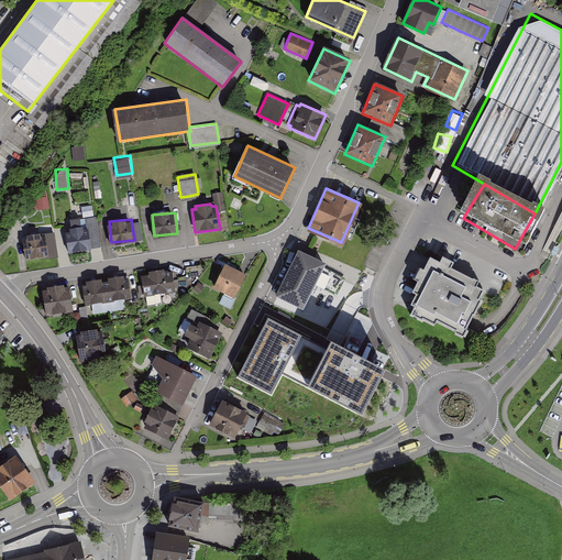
[(89,227),(67,228),(68,249),(91,246),(89,227)]
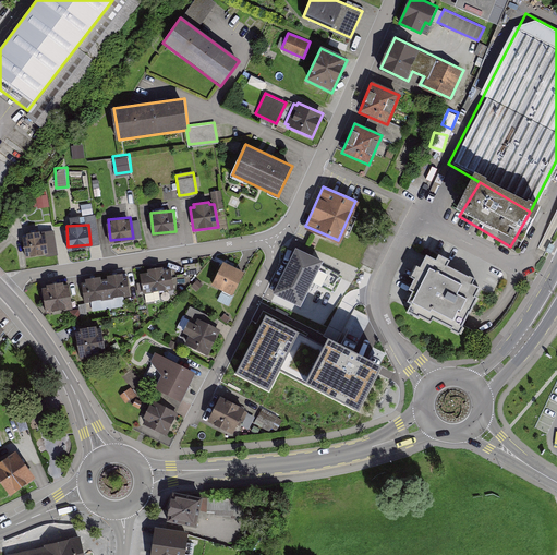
[(47,231),(24,233),(26,255),(49,253),(47,231)]
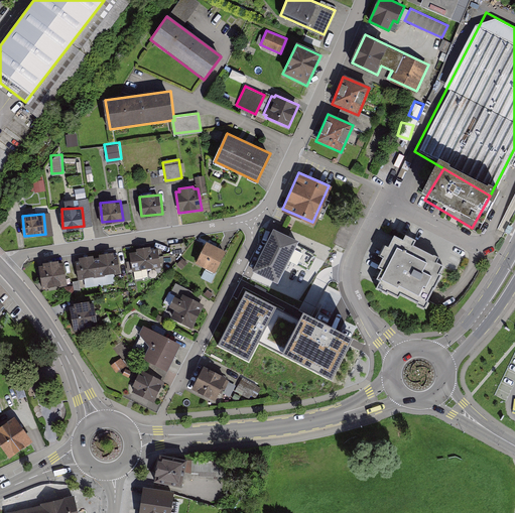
[(253,268),(277,280),(288,258),(307,267),(315,252),(272,231),(253,268)]
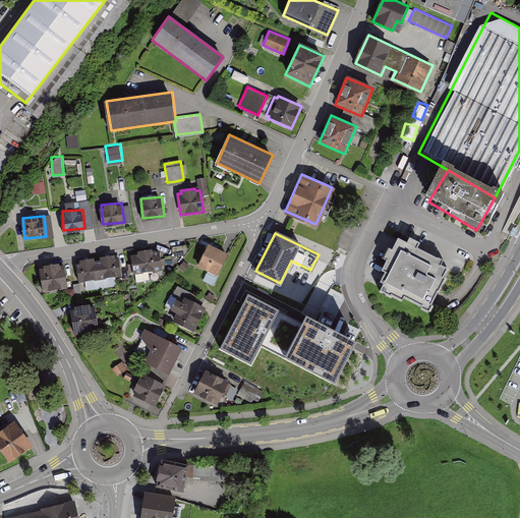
[(381,282),(376,291),(395,302),(397,300),(405,306),(404,308),(410,312),(445,261),(402,234),(396,243),(391,240),(383,253),(386,254),(380,265),(383,267),(376,278),(381,282)]
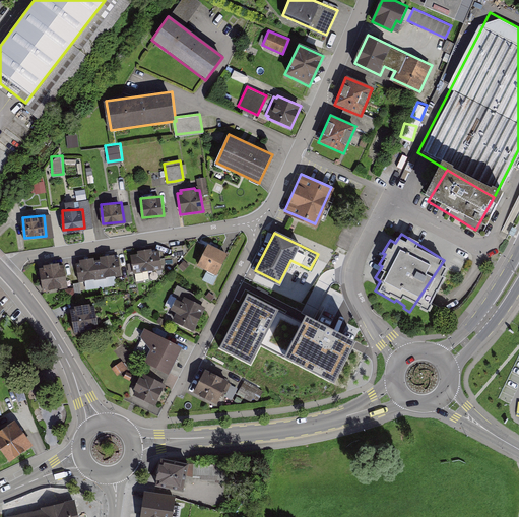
[(207,267),(202,276),(211,281),(226,252),(221,250),(206,243),(197,262),(207,267)]
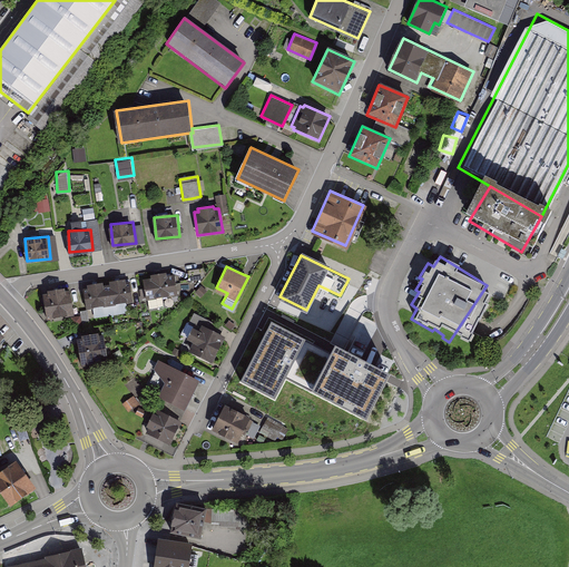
[(150,277),(141,279),(145,300),(177,295),(174,273),(166,274),(166,273),(149,275),(150,277)]
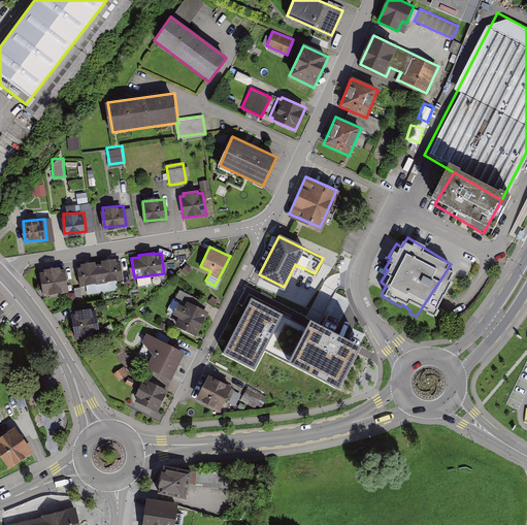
[(101,263),(98,263),(101,283),(123,280),(119,260),(116,260),(116,259),(100,261),(101,263)]
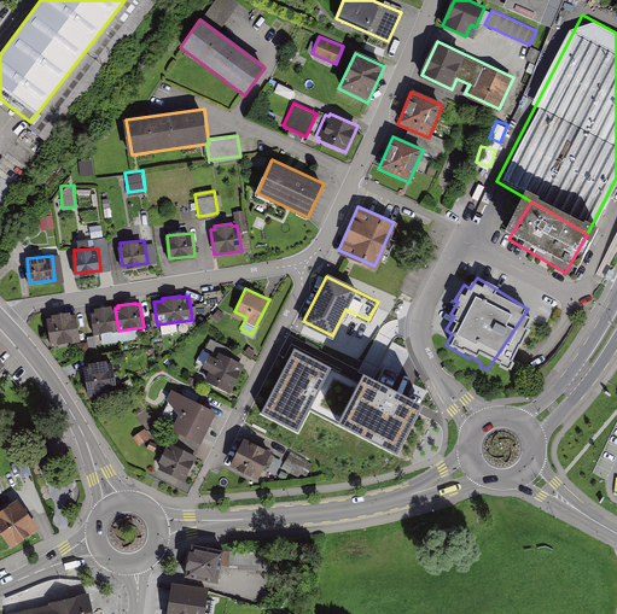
[(223,311),(217,305),(211,313),(217,317),(223,311)]
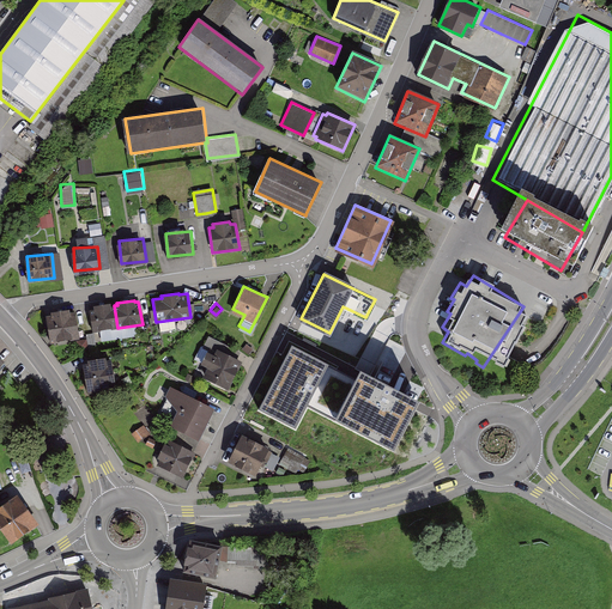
[(92,333),(117,328),(114,305),(110,305),(110,304),(92,306),(92,309),(89,309),(92,333)]
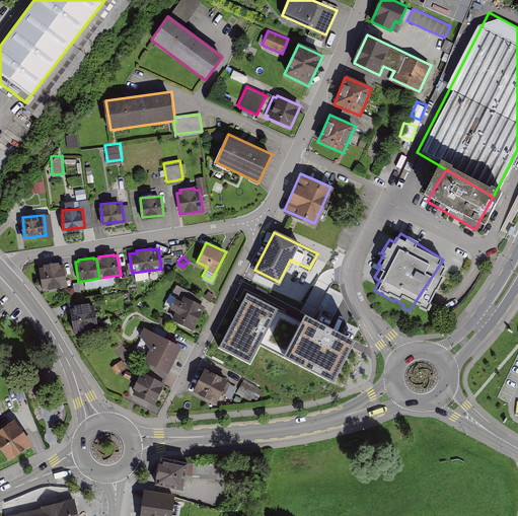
[(39,268),(42,291),(67,287),(63,264),(58,265),(58,263),(43,265),(43,268),(39,268)]
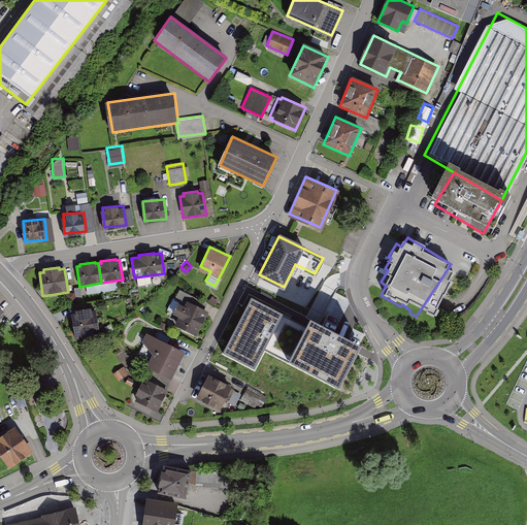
[(217,298),(211,293),(208,298),(213,302),(217,298)]
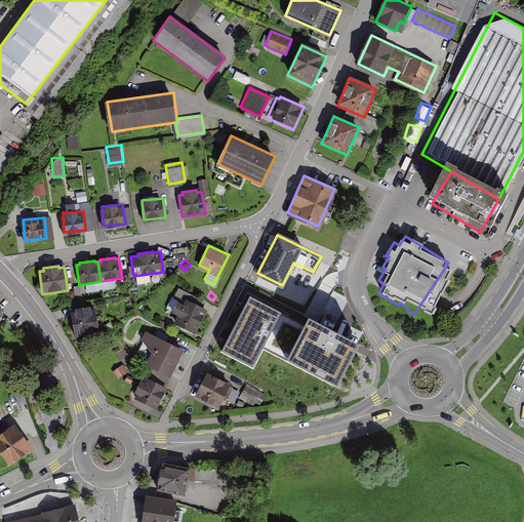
[(246,291),(218,349),(256,366),(264,352),(329,384),(354,334),(304,310),(300,318),(246,291)]
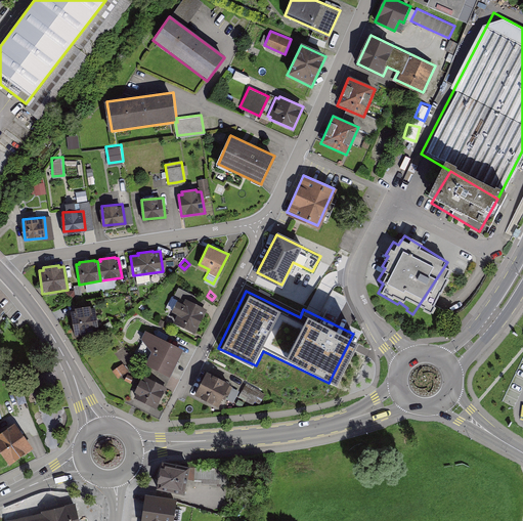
[(176,315),(172,323),(194,334),(207,309),(184,298),(181,304),(176,301),(171,312),(176,315)]
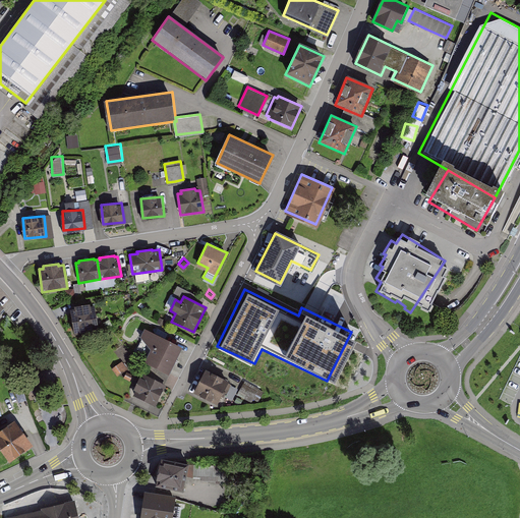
[(69,310),(73,335),(98,331),(94,306),(90,307),(89,305),(73,308),(73,309),(69,310)]
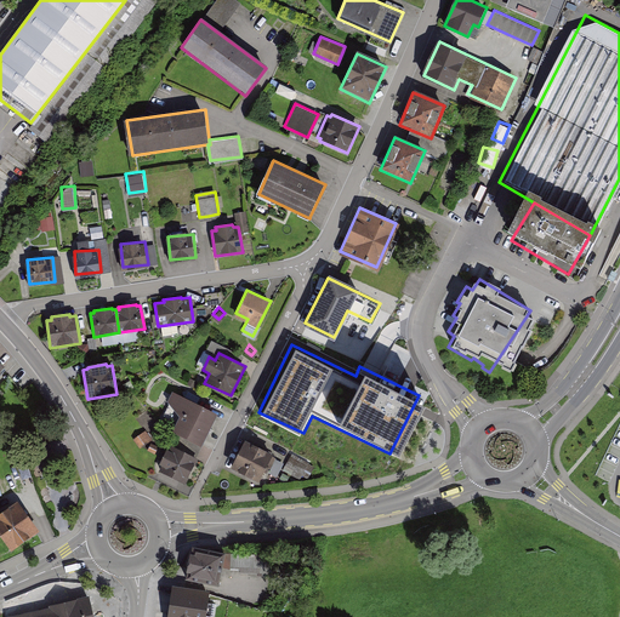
[(175,426),(200,439),(215,411),(174,390),(170,398),(182,412),(175,426)]
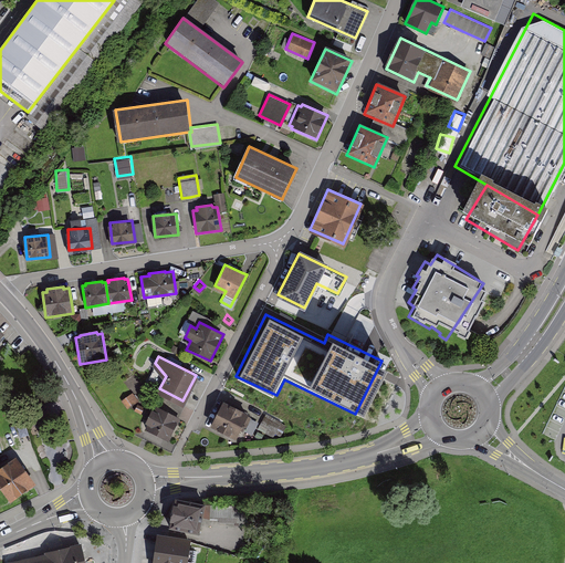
[(132,391),(122,397),(127,405),(137,397),(132,391)]
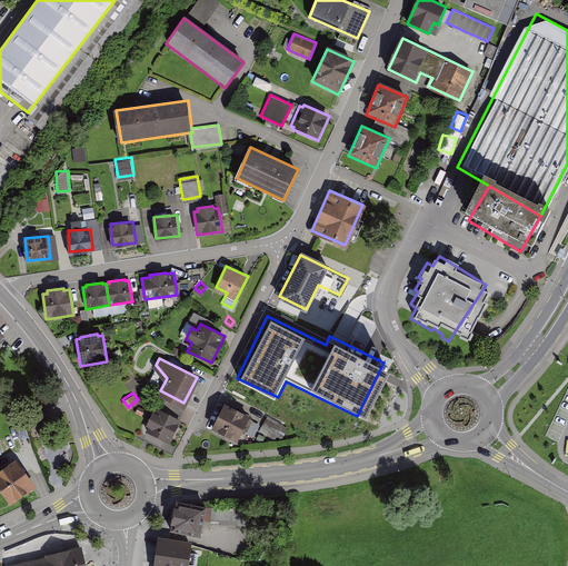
[(150,423),(147,429),(169,442),(180,419),(177,418),(179,415),(158,404),(156,408),(153,407),(146,420),(150,423)]
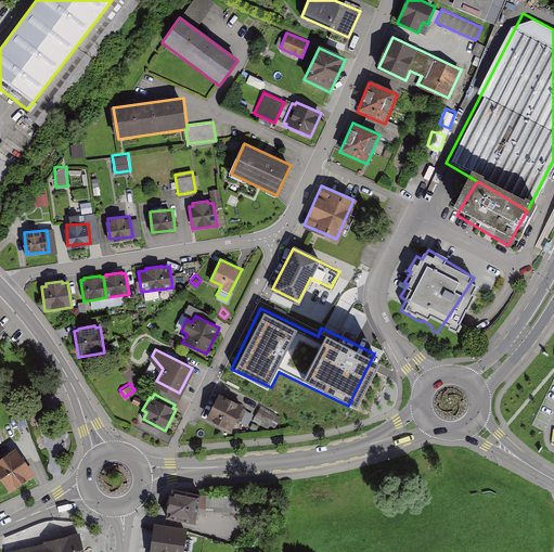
[(218,395),(205,420),(230,433),(243,408),(218,395)]
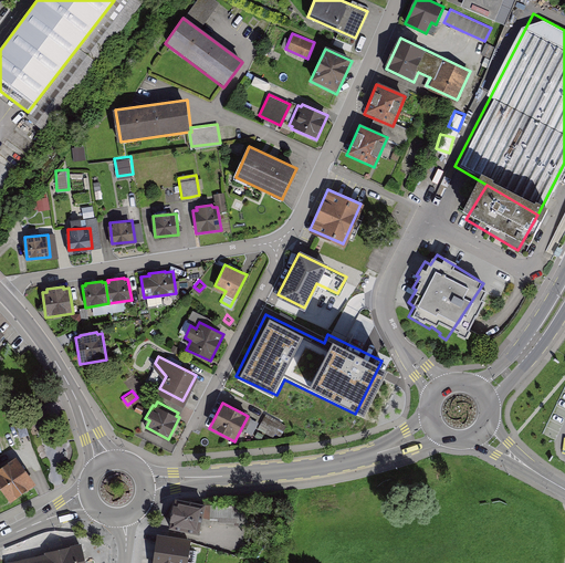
[(263,416),(260,427),(270,430),(274,419),(263,416)]
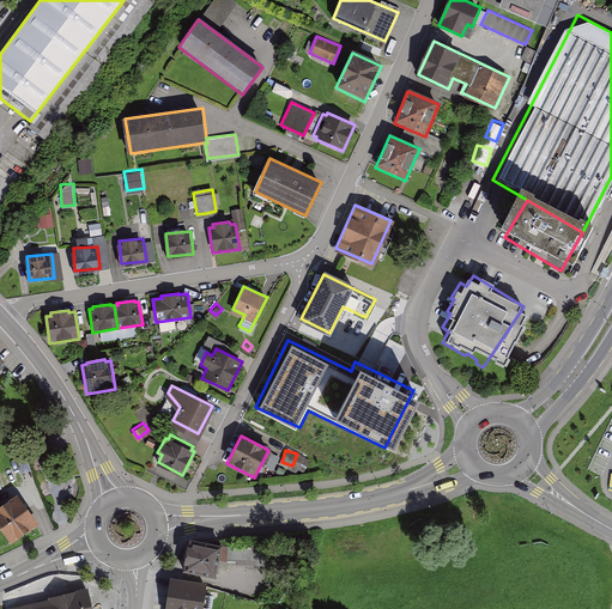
[(0,530),(10,544),(37,524),(16,495),(0,506),(0,530)]
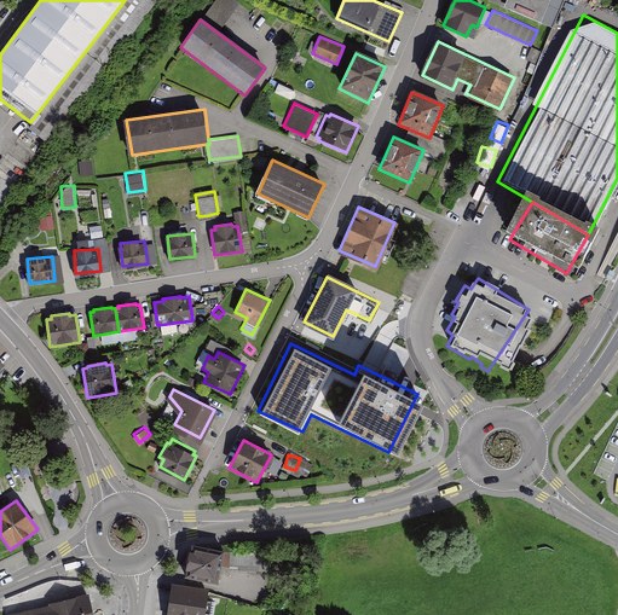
[(220,553),(192,550),(188,575),(217,580),(220,553)]
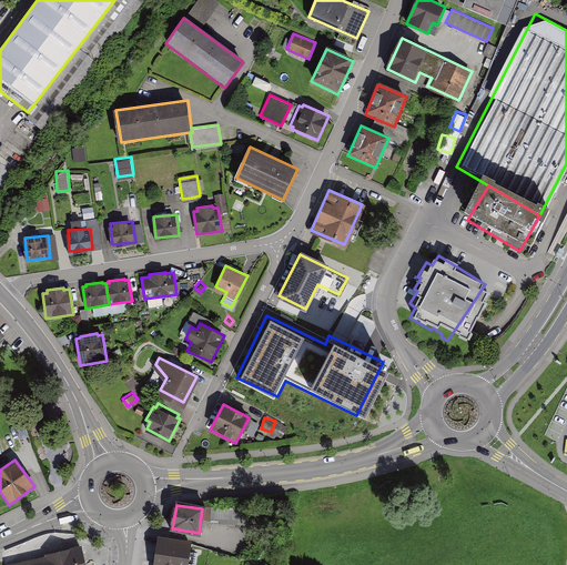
[(246,505),(206,505),(205,517),(220,517),(220,522),(235,522),(235,525),(246,525),(246,505)]
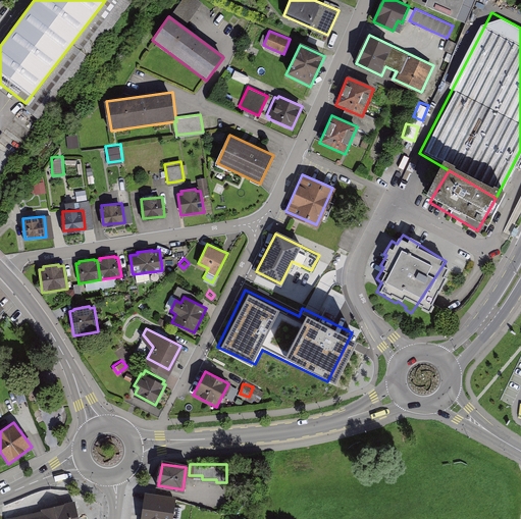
[(0,484),(28,472),(25,467),(0,479),(0,484)]
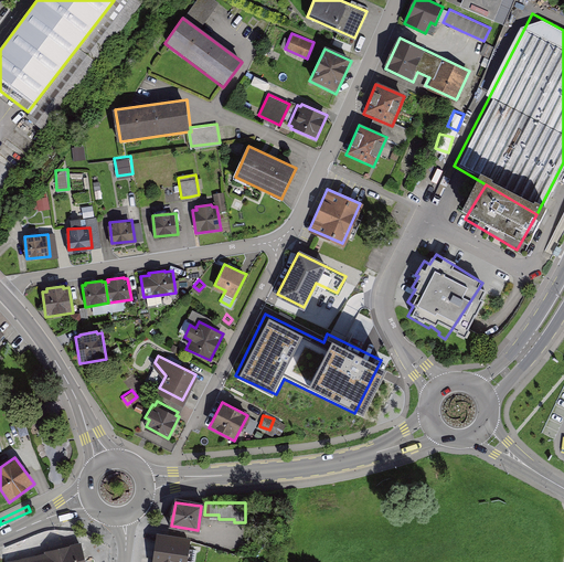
[(187,561),(191,538),(157,533),(152,561),(187,561)]
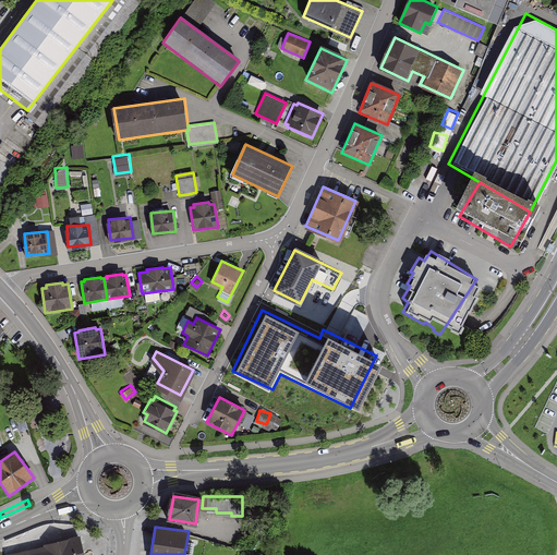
[(7,554),(85,554),(82,533),(5,547),(7,554)]
